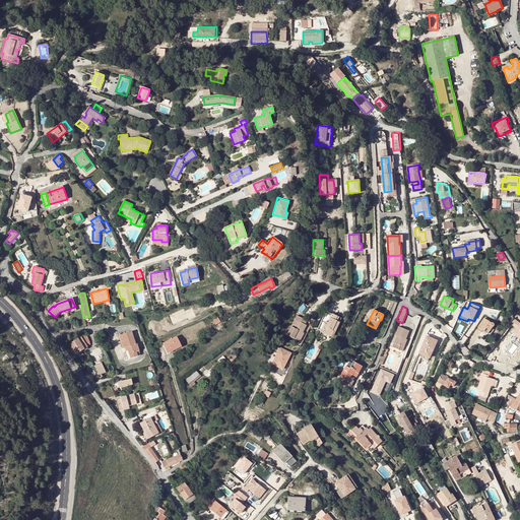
[(327,325),(324,323),(321,322),(317,330),(331,337),(333,332),(334,332),(337,326),(334,325),(336,321),(334,320),(336,316),(332,314),(328,322),(327,325)]
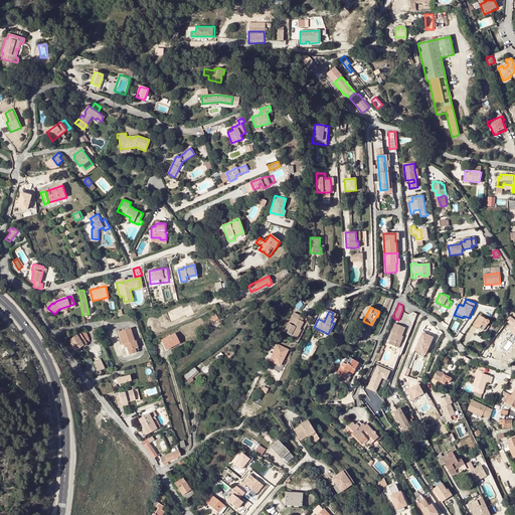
[(284,332),(291,335),(293,332),(299,334),(301,330),(300,329),(304,322),(302,321),(304,318),(294,313),(284,332)]
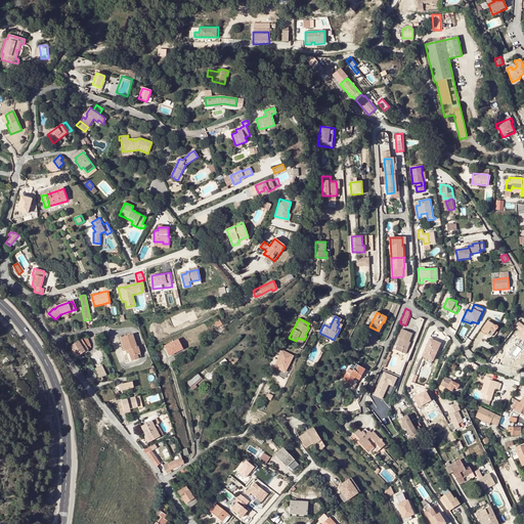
[(493,325),(488,321),(483,330),(486,332),(486,333),(491,337),(495,331),(496,330),(497,330),(497,328),(497,326),(496,325),(495,324),(493,325)]
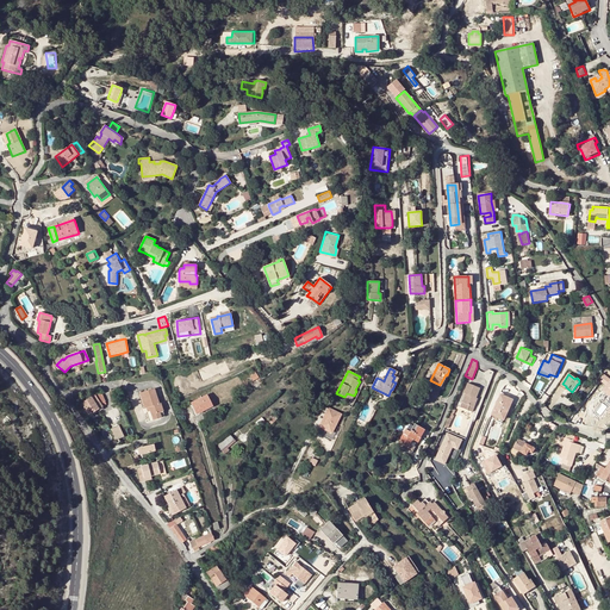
[(474,400),(475,398),(480,387),(467,383),(464,393),(466,394),(462,402),(470,405),(467,410),(472,411),(477,402),(474,400)]
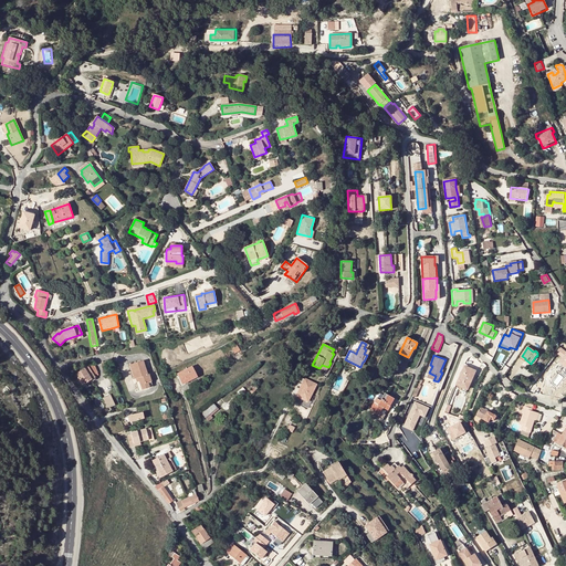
[(143,362),(129,366),(134,380),(136,379),(138,378),(139,381),(143,391),(149,388),(148,384),(152,383),(149,375),(147,376),(143,362)]
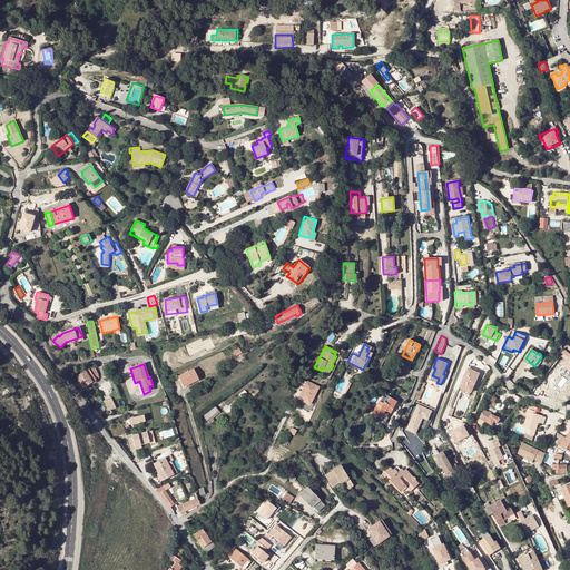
[(95,377),(99,374),(98,366),(91,367),(76,376),(84,390),(98,382),(96,380),(95,377)]
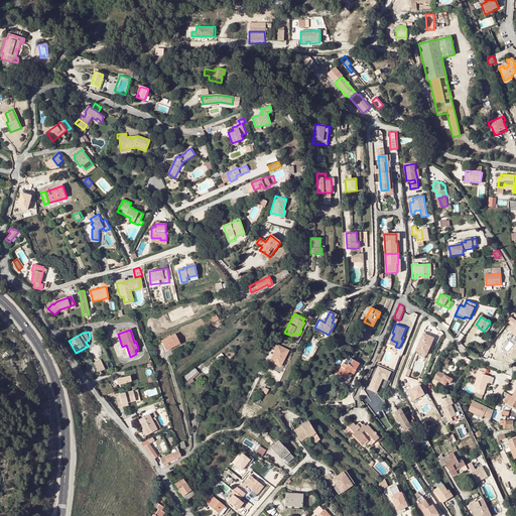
[(174,334),(163,340),(164,343),(162,344),(165,349),(169,347),(170,349),(179,344),(174,334)]
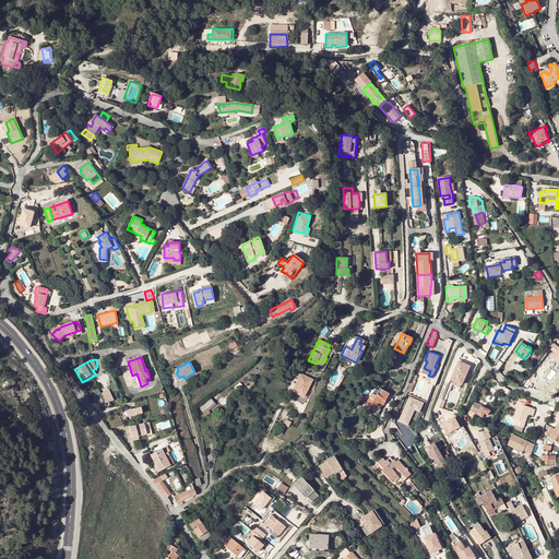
[(470,367),(459,361),(451,380),(462,384),(470,367)]
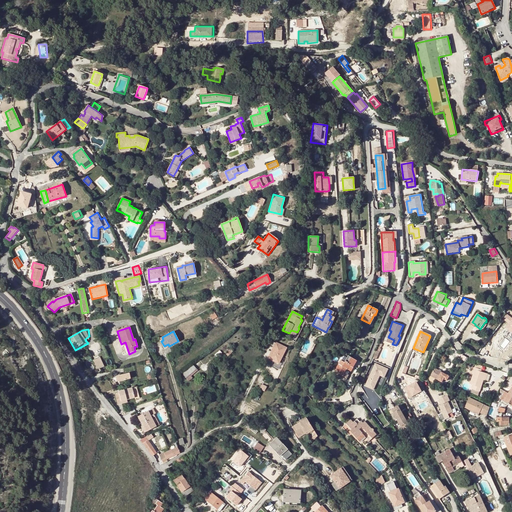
[(286,348),(275,343),(268,358),(278,363),(286,348)]
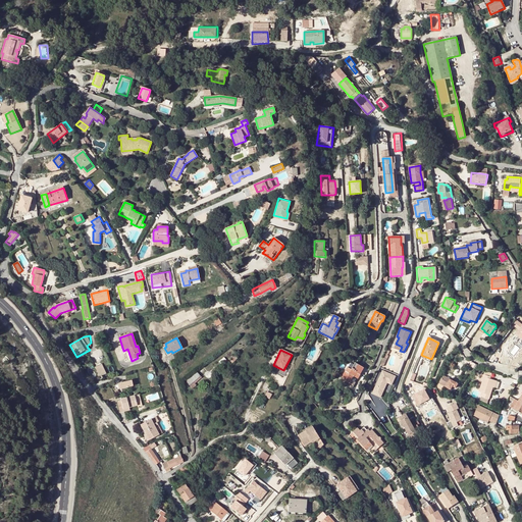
[(475,364),(467,359),(465,363),(473,368),(474,366),(475,364)]
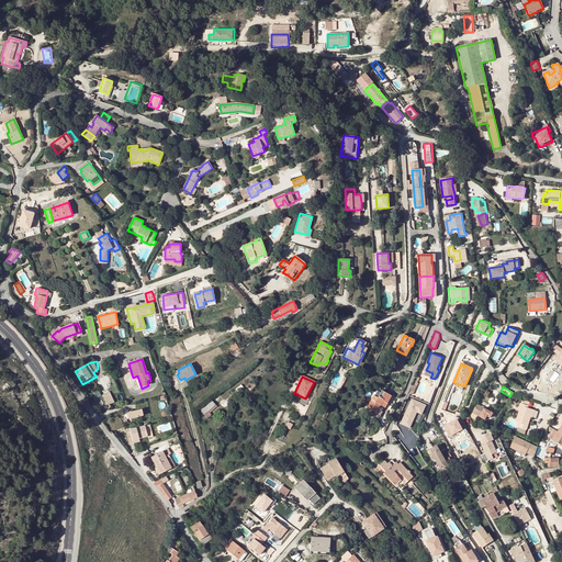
[(103,394),(108,405),(115,402),(111,391),(103,394)]
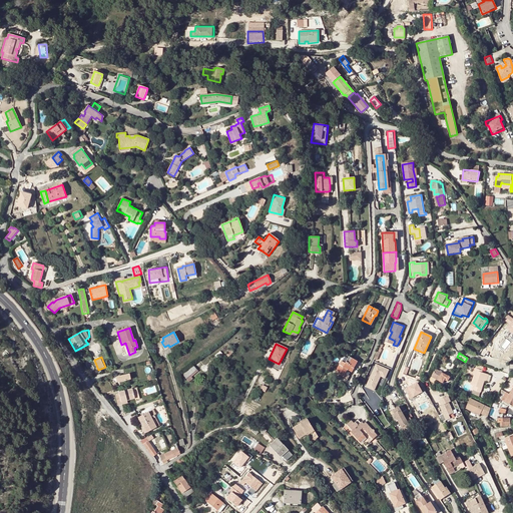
[(357,362),(349,357),(346,363),(342,361),(336,370),(340,373),(345,376),(351,367),(353,368),(357,362)]
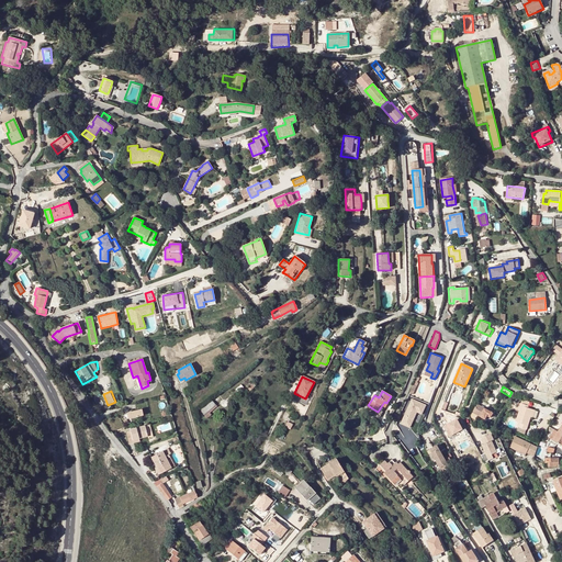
[(415,420),(419,423),(428,405),(413,397),(401,424),(411,428),(415,420)]
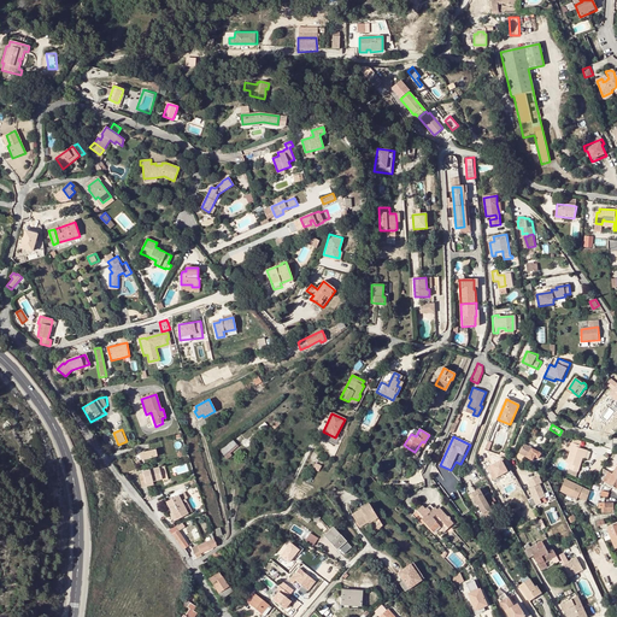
[(224,456),(236,445),(233,440),(219,451),(224,456)]
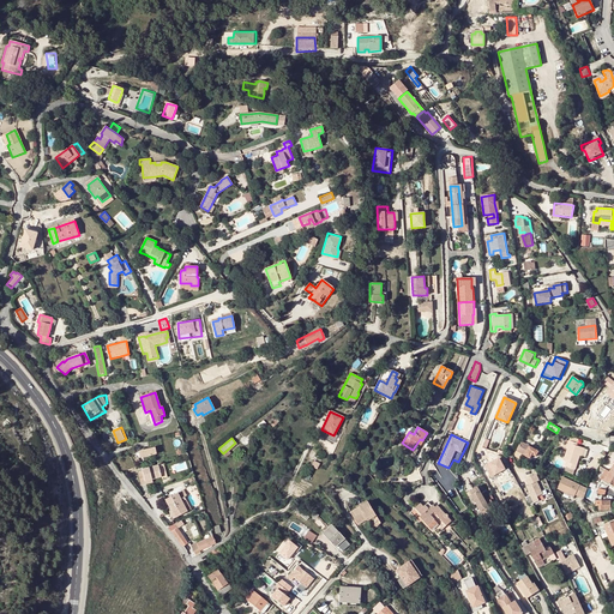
[(584,449),(577,446),(570,444),(570,441),(565,440),(563,449),(567,450),(564,461),(567,462),(566,467),(575,469),(579,456),(582,457),(584,449)]
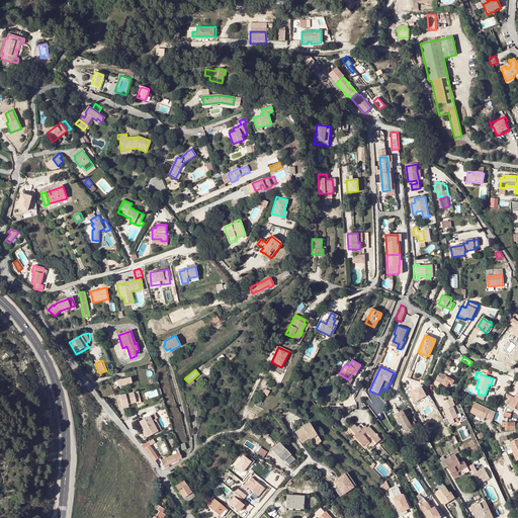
[(446,376),(439,372),(435,380),(441,384),(442,383),(446,376)]
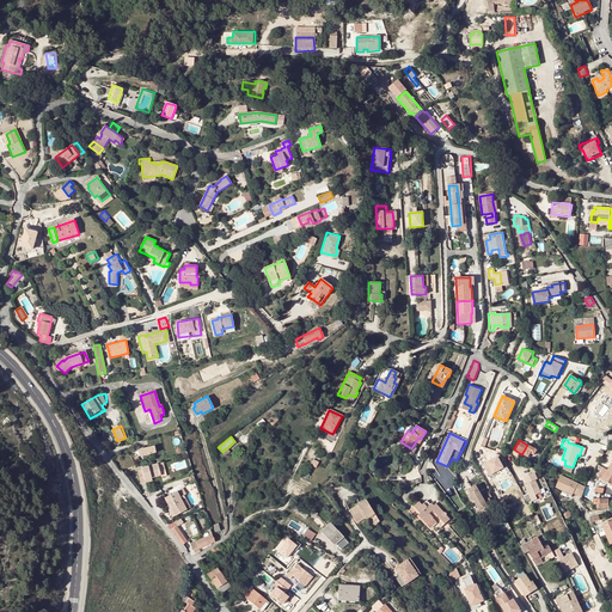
[(234,441),(222,452),(225,456),(230,452),(228,450),(237,444),(234,441)]
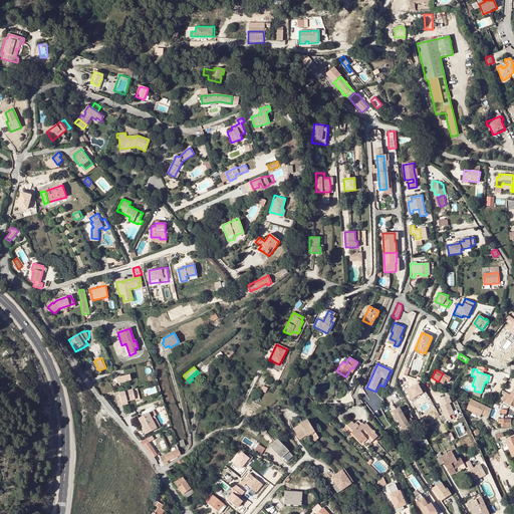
[(446,380),(448,376),(443,373),(439,380),(444,383),(445,380),(446,380)]
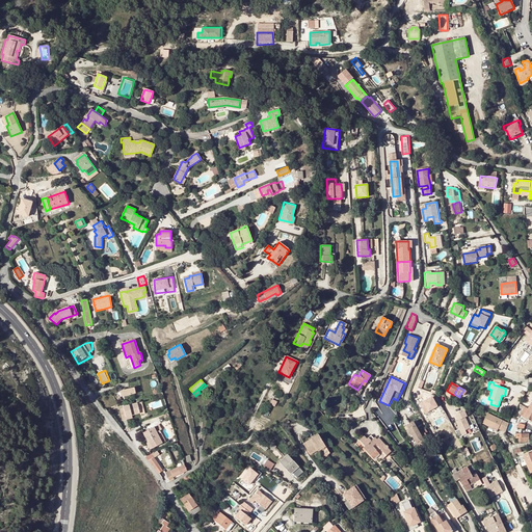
[(520,416),(523,418),(527,420),(531,422),(531,423),(531,424),(531,423),(531,402),(531,403),(530,401),(531,398),(531,393),(529,398),(528,397),(526,401),(528,402),(527,404),(530,406),(528,409),(525,407),(520,416)]
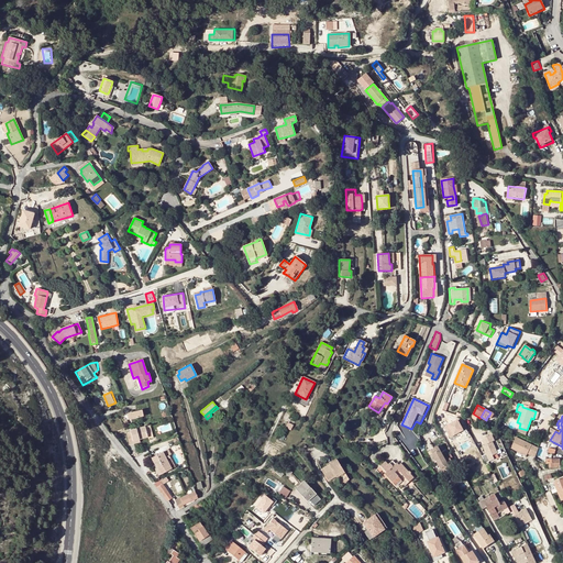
[(451,423),(442,426),(445,433),(453,431),(451,423)]
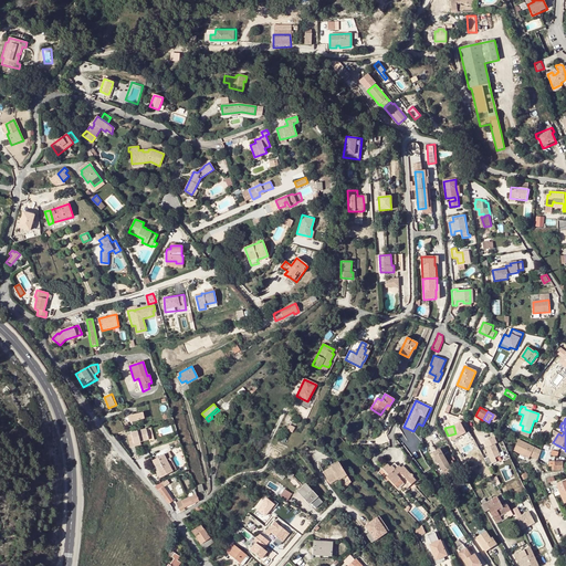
[(132,435),(130,435),(136,442),(139,441),(148,439),(145,429),(132,431),(132,435)]
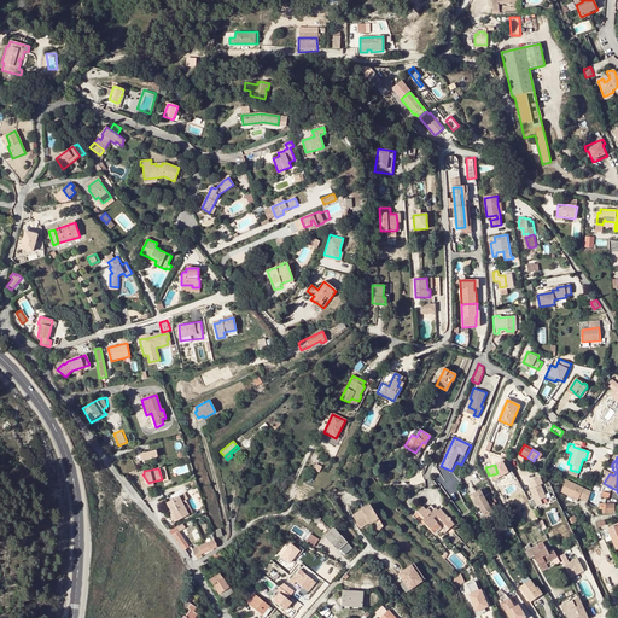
[(561,491),(569,495),(578,500),(578,497),(582,493),(584,494),(583,496),(588,500),(590,491),(566,481),(561,491)]
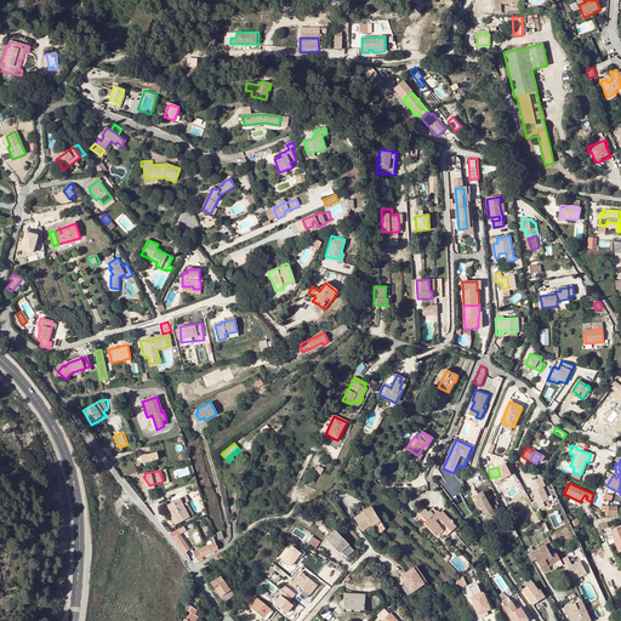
[(547,489),(545,484),(539,488),(540,491),(537,493),(542,501),(540,502),(542,508),(548,506),(546,502),(550,501),(545,490),(547,489)]
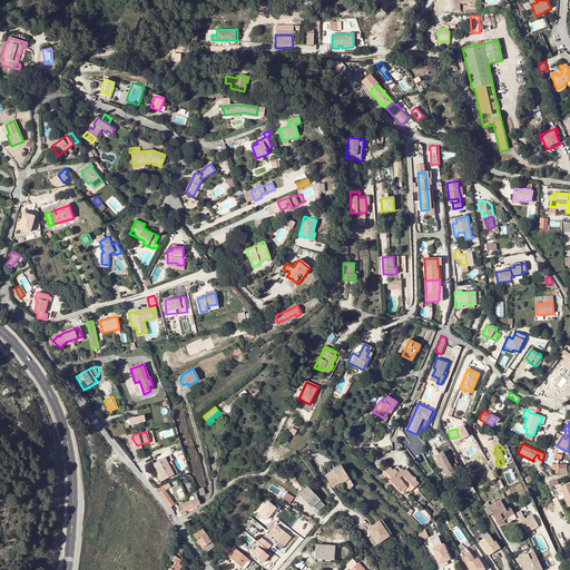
[(443,452),(440,454),(442,459),(439,460),(446,475),(450,474),(451,478),(455,475),(443,452)]
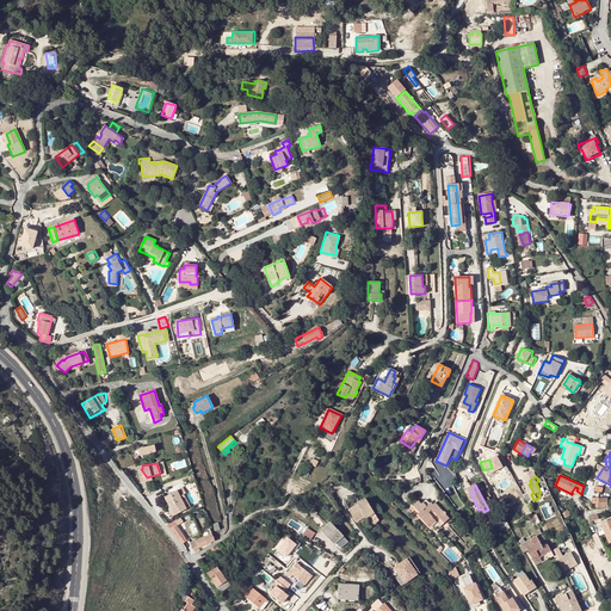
[(477,514),(483,512),(482,508),(479,510),(470,493),(474,492),(471,487),(464,491),(470,503),(477,514)]
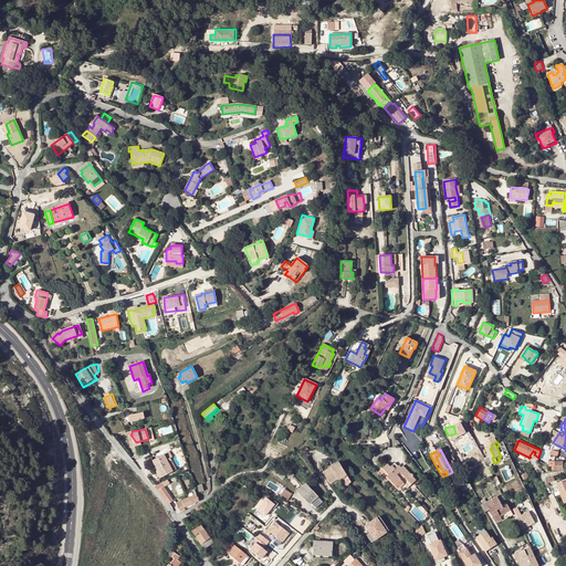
[(164,454),(153,459),(157,470),(158,470),(161,477),(176,469),(170,457),(166,459),(164,454)]
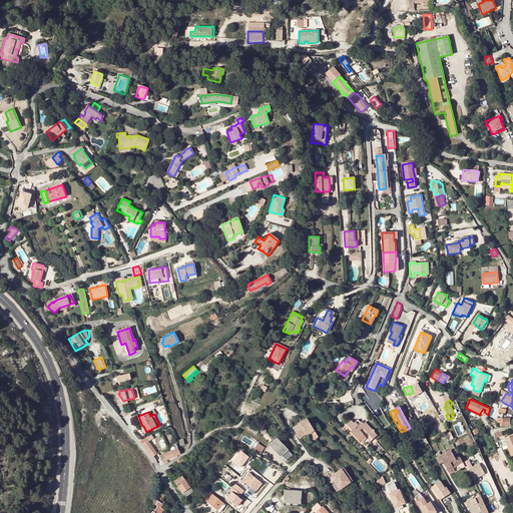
[(308,420),(294,428),(299,437),(306,433),(313,429),(308,420)]
